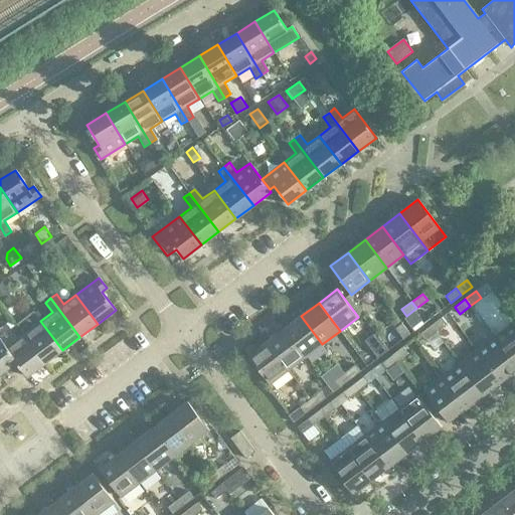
[(33,311),(21,320),(16,324),(45,363),(62,350),(40,321),(33,311)]
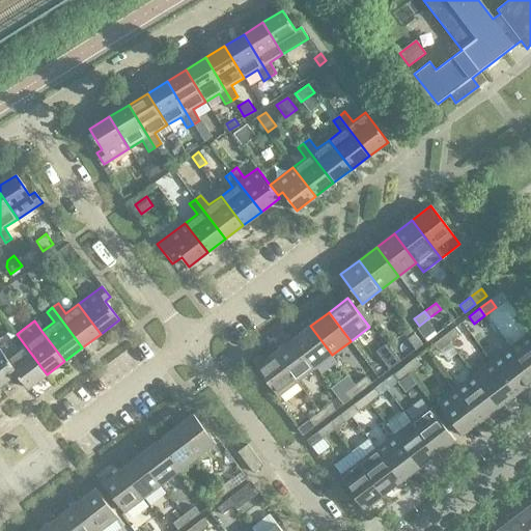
[(332,355),(310,326),(292,339),(314,368),(332,355)]
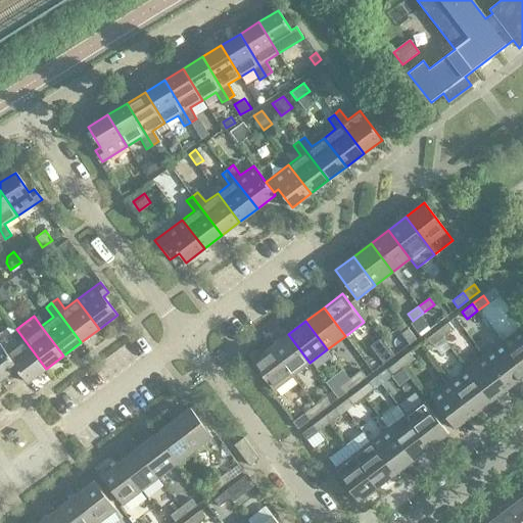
[(453,329),(447,322),(437,330),(442,337),(453,329)]
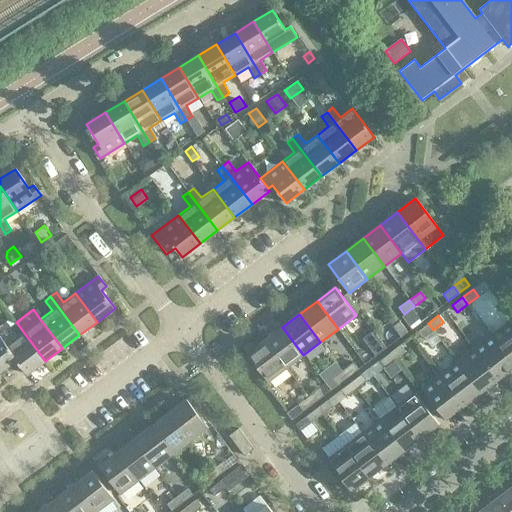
[(0,327),(0,337),(17,360),(28,374),(45,361),(16,322),(12,318),(0,327)]
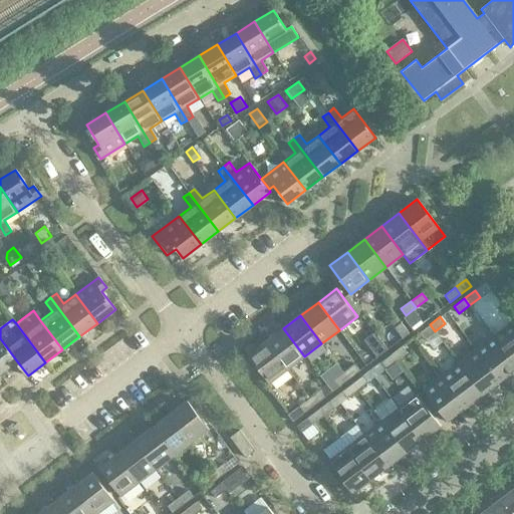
[(409,333),(401,322),(394,327),(402,338),(409,333)]
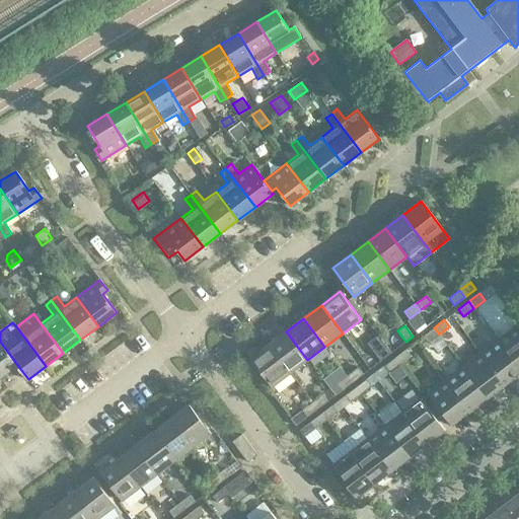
[(518,329),(516,325),(498,340),(518,368),(518,329)]
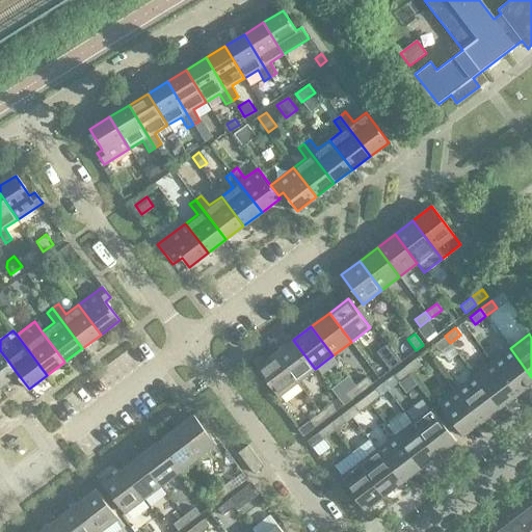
[(450,343),(445,336),(433,344),(439,351),(450,343)]
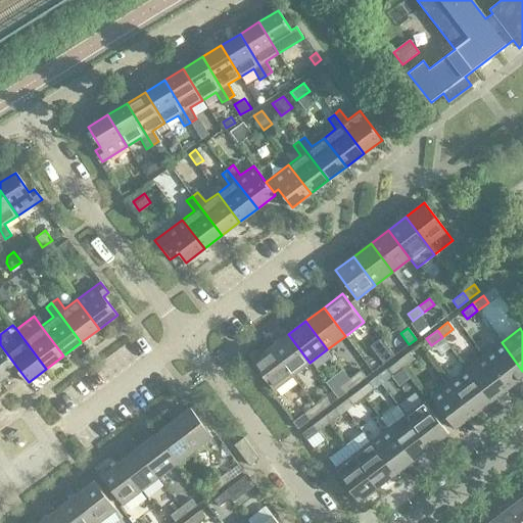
[(310,363),(288,334),(271,347),(292,376),(310,363)]
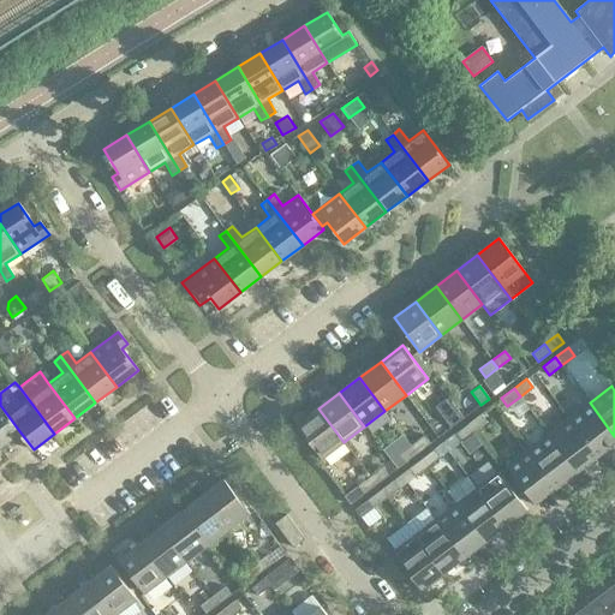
[(614,442),(614,436),(590,402),(568,418),(598,457),(614,442)]
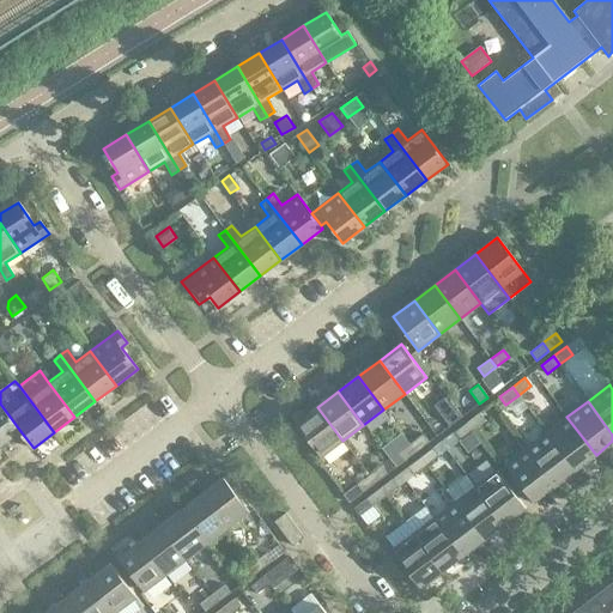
[(0,445),(20,431),(0,404),(0,445)]
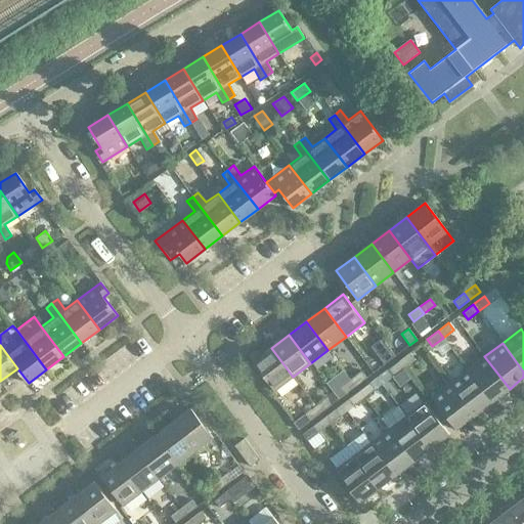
[(293,377),(271,348),(253,361),(274,391),(293,377)]
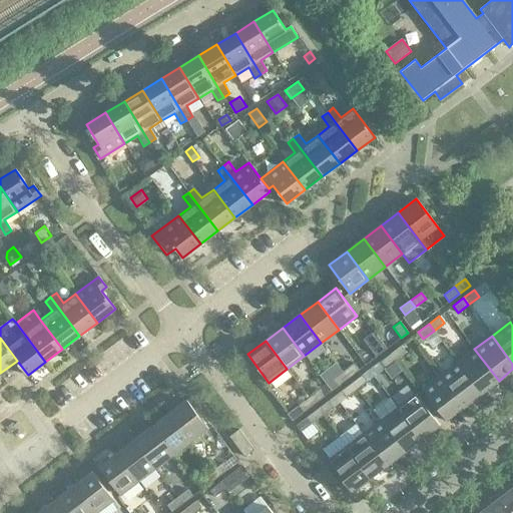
[(387,349),(382,342),(371,350),(376,357),(387,349)]
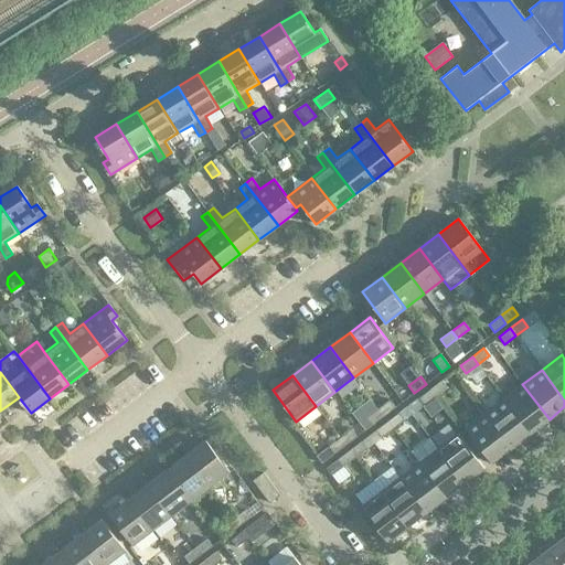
[(447,387),(441,381),(429,390),(435,396),(447,387)]
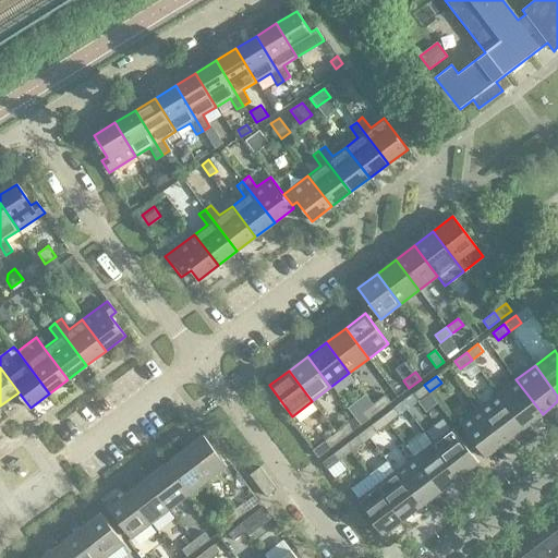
[(543,414),(516,379),(497,393),(523,428),(543,414)]
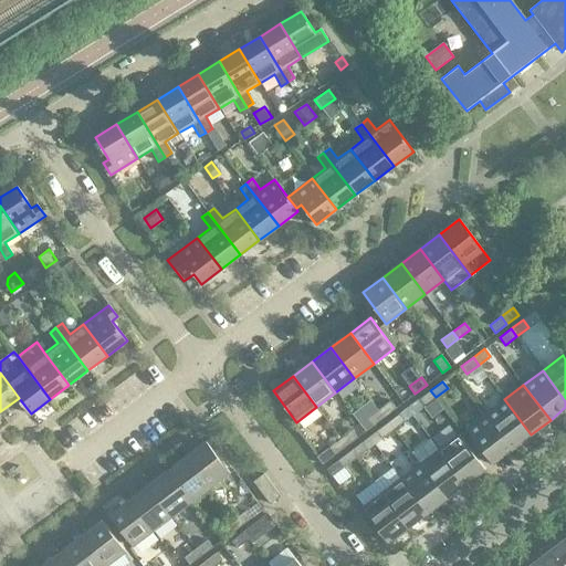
[(436,397),(430,390),(419,399),(425,406),(436,397)]
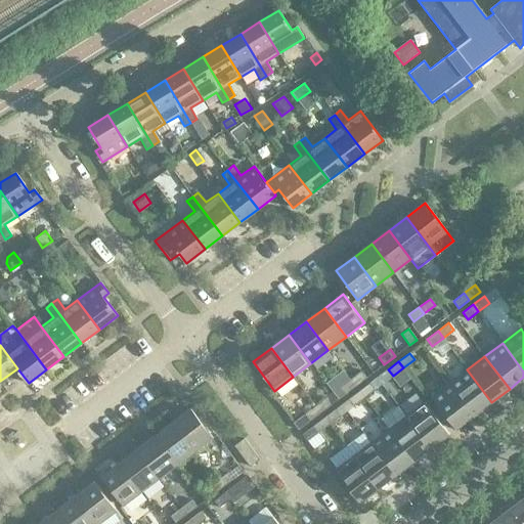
[(491,402),(467,369),(449,383),(474,416),(491,402)]
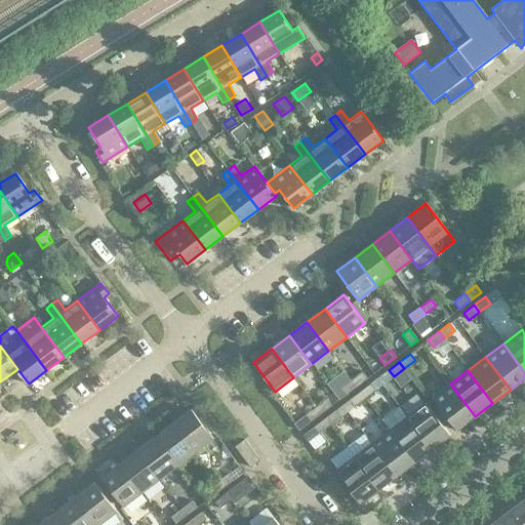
[(367,378),(362,371),(351,379),(356,387),(367,378)]
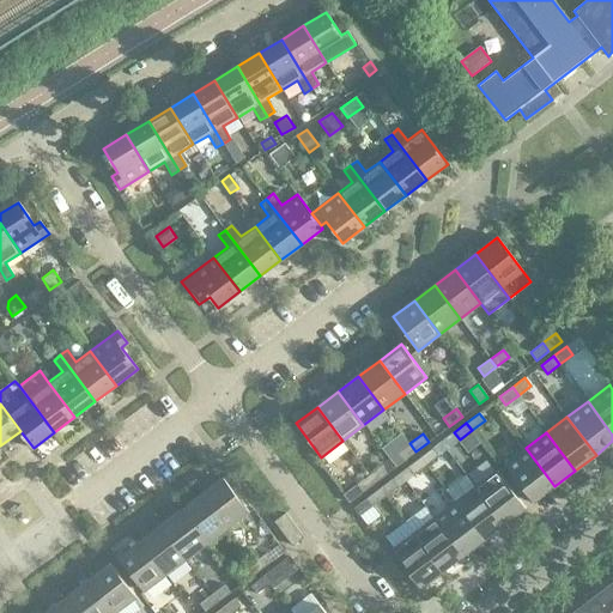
[(416,451),(410,443),(398,453),(404,461),(416,451)]
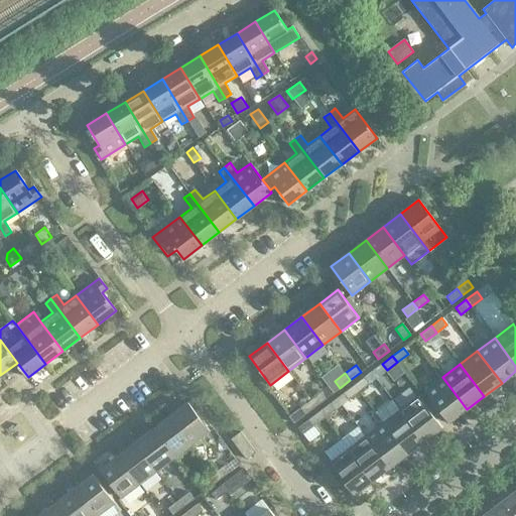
[(369,383),(364,377),(354,385),(359,391),(369,383)]
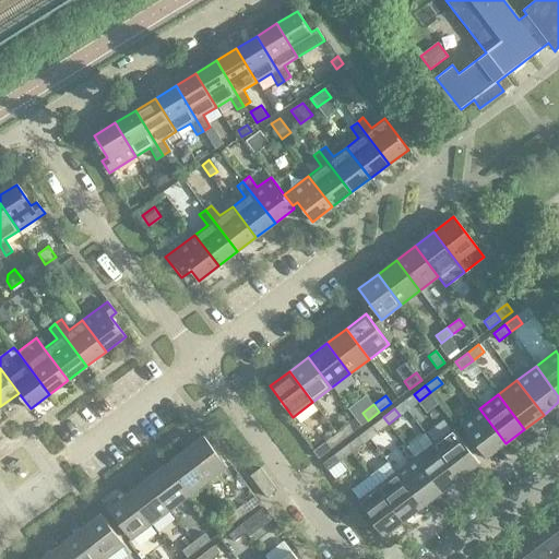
[(506,443),(479,408),(460,424),(486,459),(506,443)]
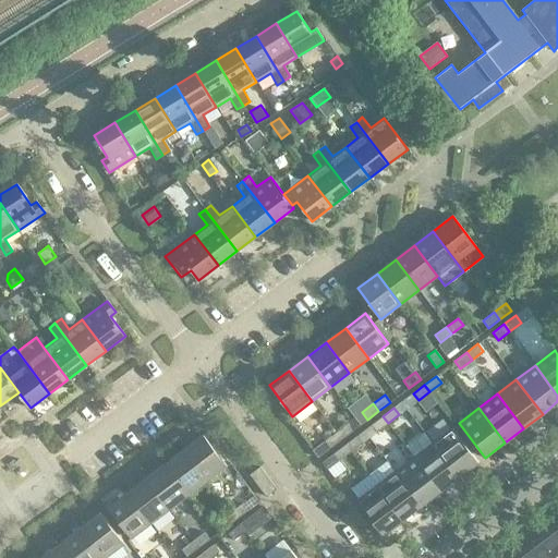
[(388,423),(383,416),(371,425),(376,432),(388,423)]
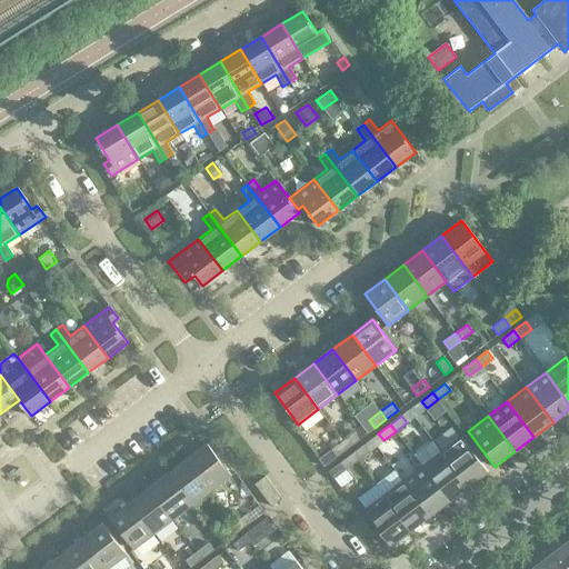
[(353,432),(342,441),(348,448),(359,439),(353,432)]
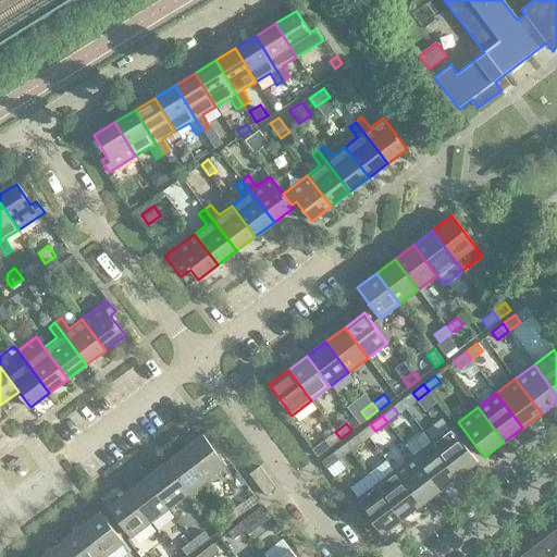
[(478,461),(452,428),(432,442),(458,477),(478,461)]
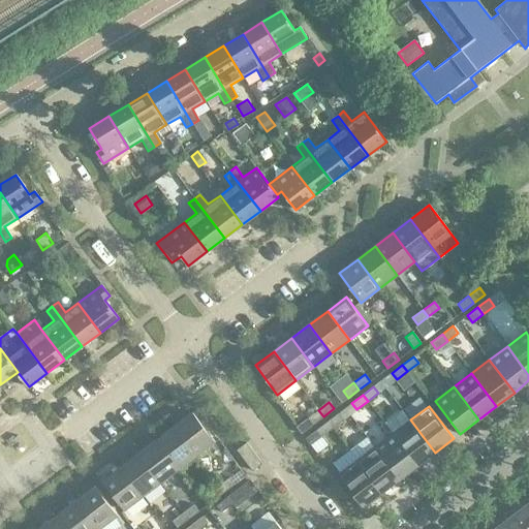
[(323,416),(318,410),(307,418),(312,425),(323,416)]
